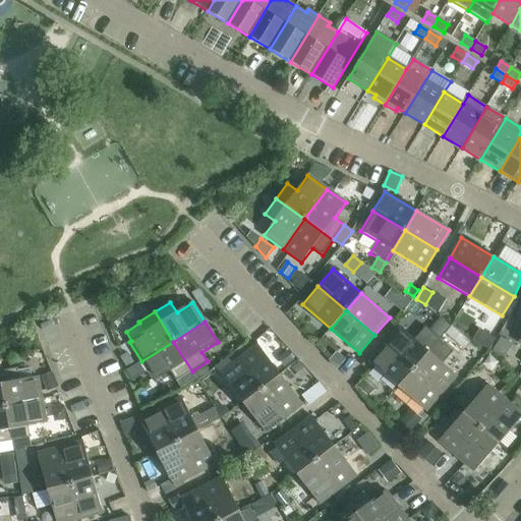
[(401,328),(386,345),(413,369),(440,340),(425,328),(415,340),(401,328)]
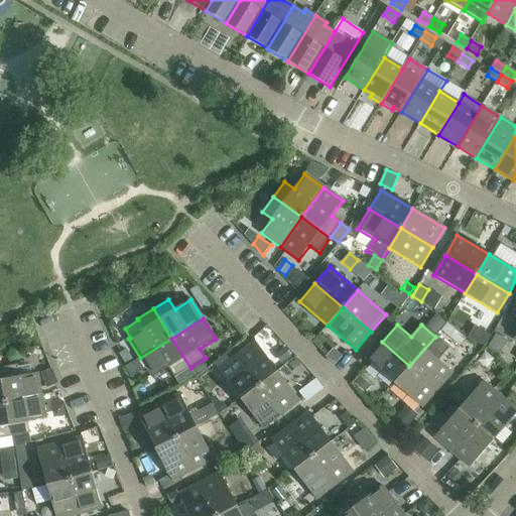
[(477,329),(471,338),(484,345),(489,336),(477,329)]
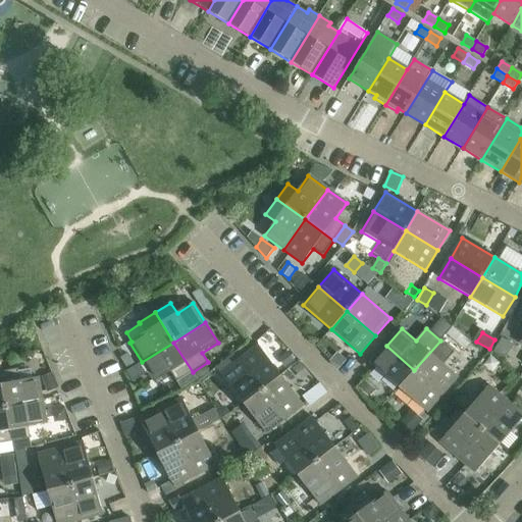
[(440,341),(414,370),(442,395),(458,377),(444,365),(455,353),(440,341)]
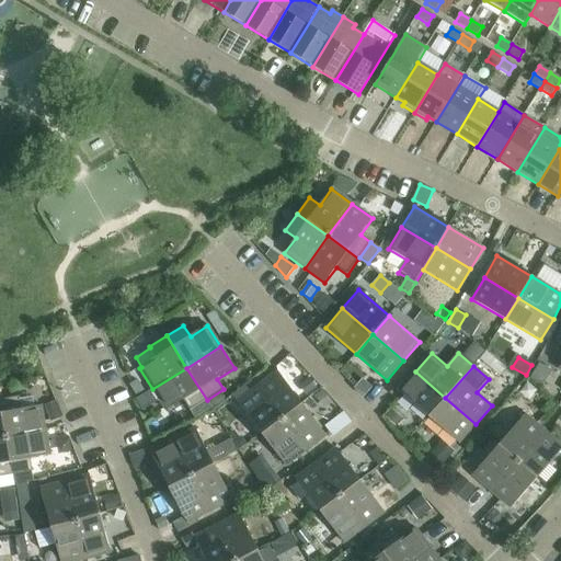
[(186,368),(152,389),(136,400),(142,411),(160,401),(167,411),(183,400),(190,411),(207,400),(186,368)]
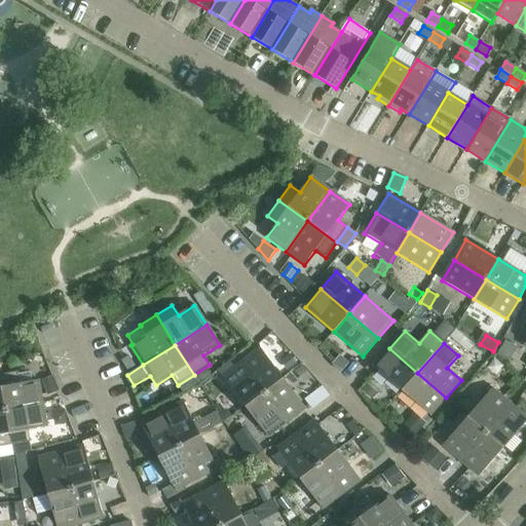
[(260,348),(241,363),(264,392),(284,379),(260,348)]
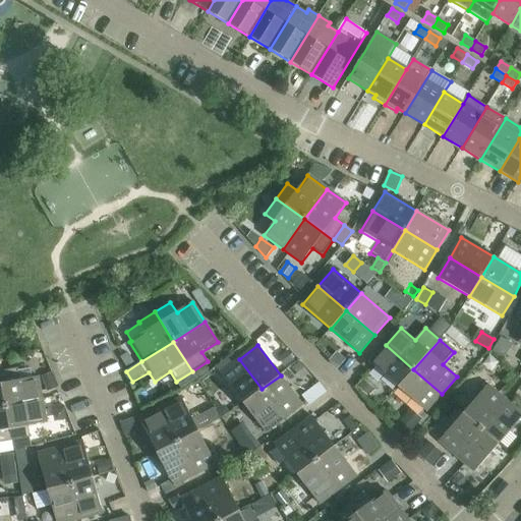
[(413,369),(386,345),(369,362),(398,387),(413,369)]
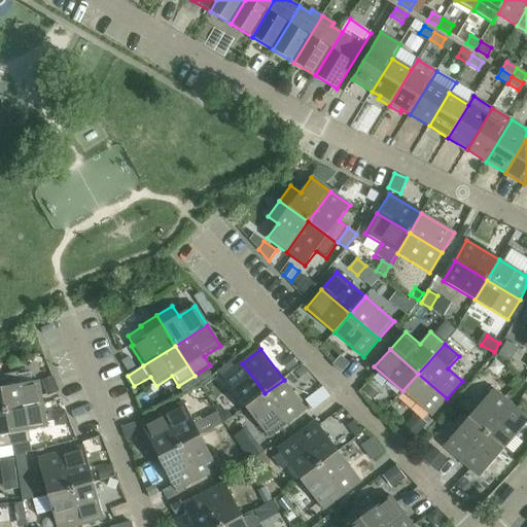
[(129,356),(121,361),(129,372),(136,367),(129,356)]
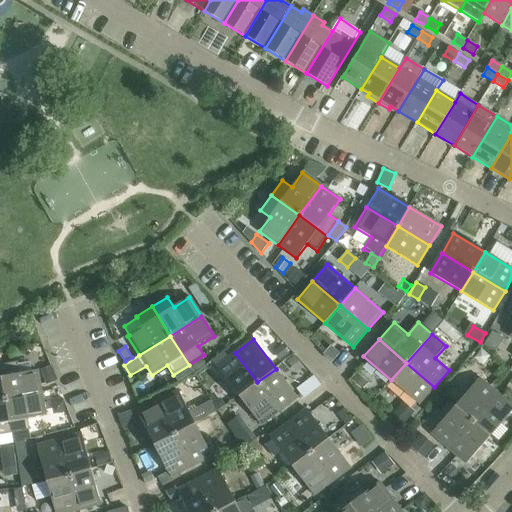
[(282,346),(274,351),(281,359),(288,354),(282,346)]
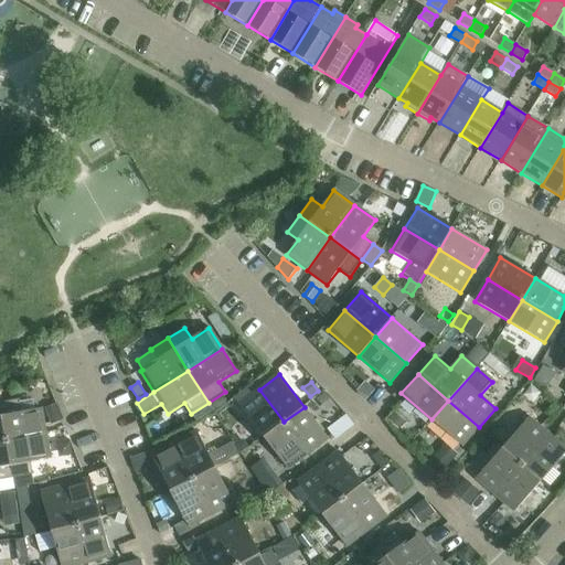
[(364,382),(356,392),(365,402),(374,391),(364,382)]
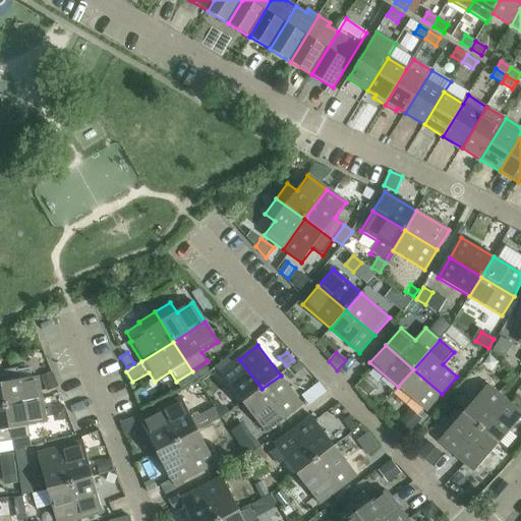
[(262,389),(239,359),(221,373),(243,403),(262,389)]
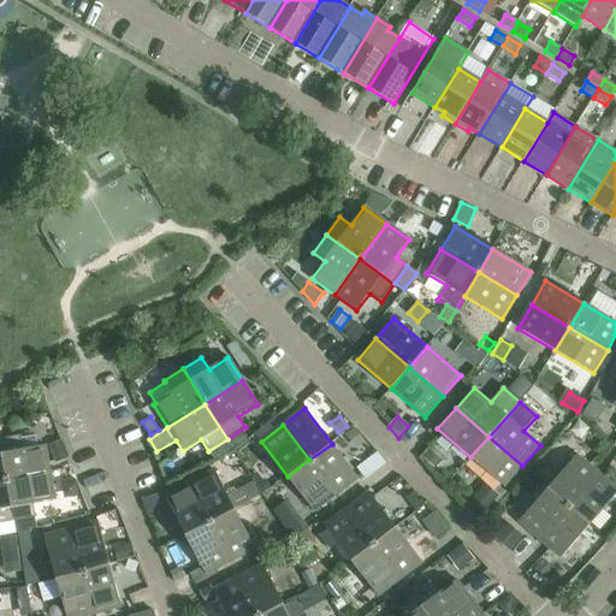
[(355,430),(347,434),(356,448),(365,442),(355,430)]
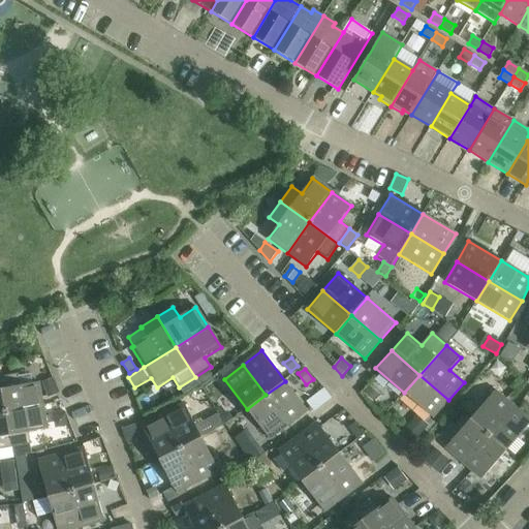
[(19,374),(0,377),(0,379),(6,413),(43,406),(39,382),(21,386),(19,374)]
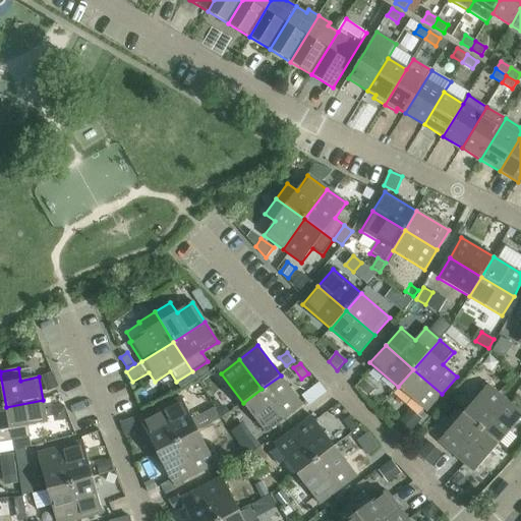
[(413,369),(398,387),(426,412),(442,394),(413,369)]
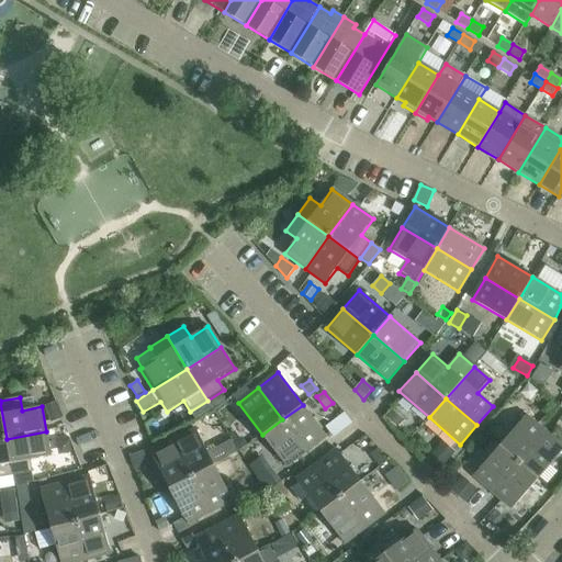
[(303,405),(282,419),(306,452),(327,437),(303,405)]
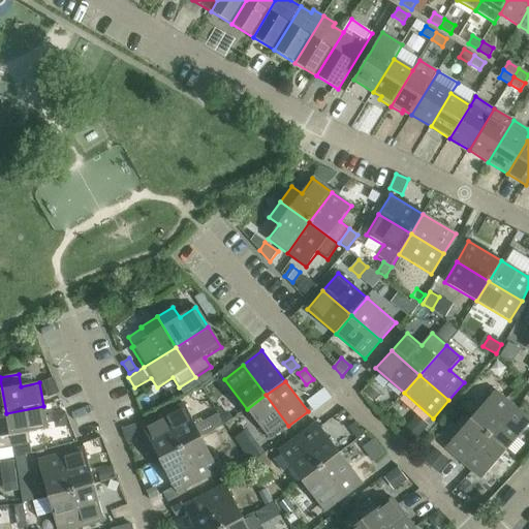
[(54,382),(43,386),(48,397),(58,393),(54,382)]
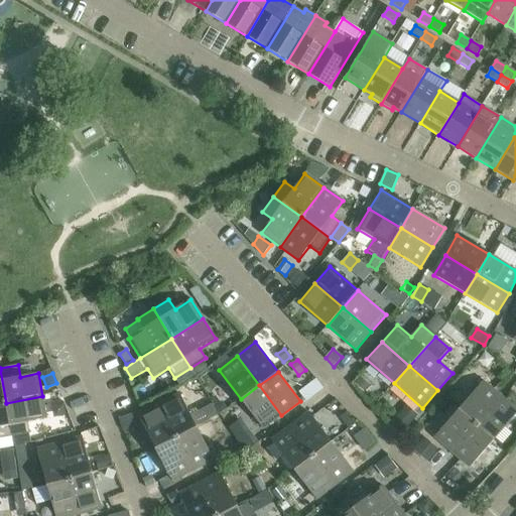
[(361,377),(355,384),(364,392),(370,385),(361,377)]
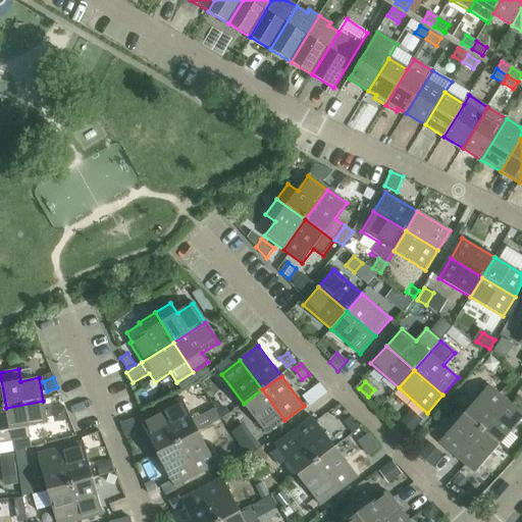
[(488,385),(464,414),(481,429),(507,401),(488,385)]
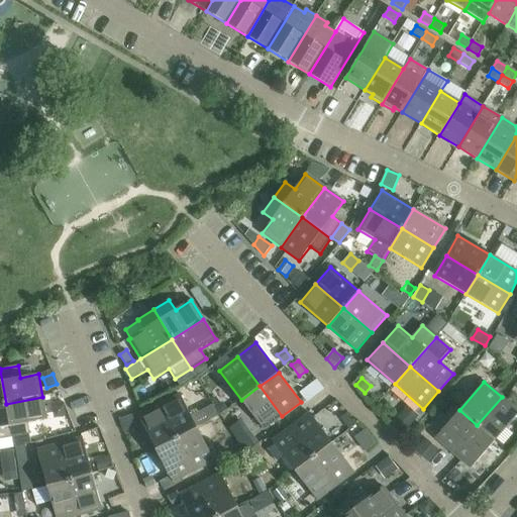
[(260,386),(241,400),(264,430),(282,416),(260,386)]
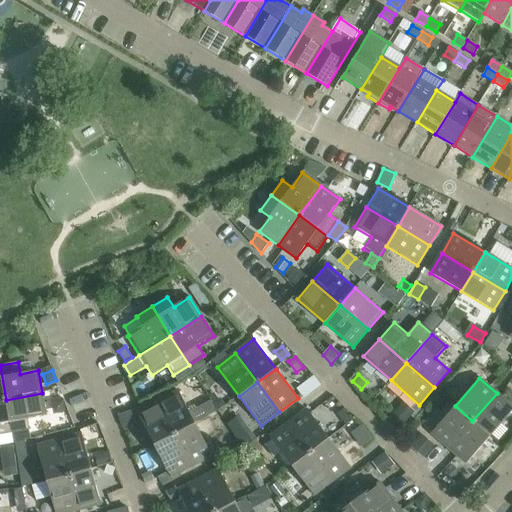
[(178,391),(158,402),(175,434),(195,424),(178,391)]
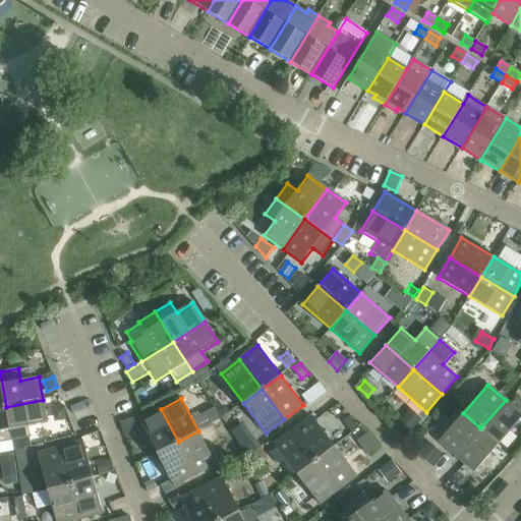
[(43,400),(6,407),(12,442),(14,451),(33,447),(31,438),(29,426),(47,423),(43,400)]
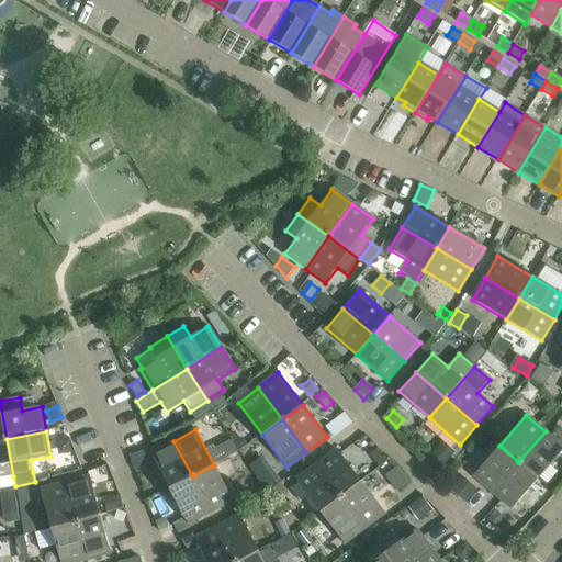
[(561,446),(546,431),(518,462),(538,479),(561,450),(561,446)]
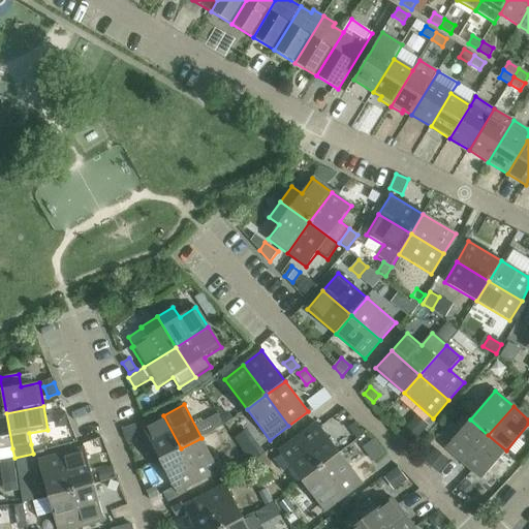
[(6,413),(0,413),(0,449),(12,448),(6,413)]
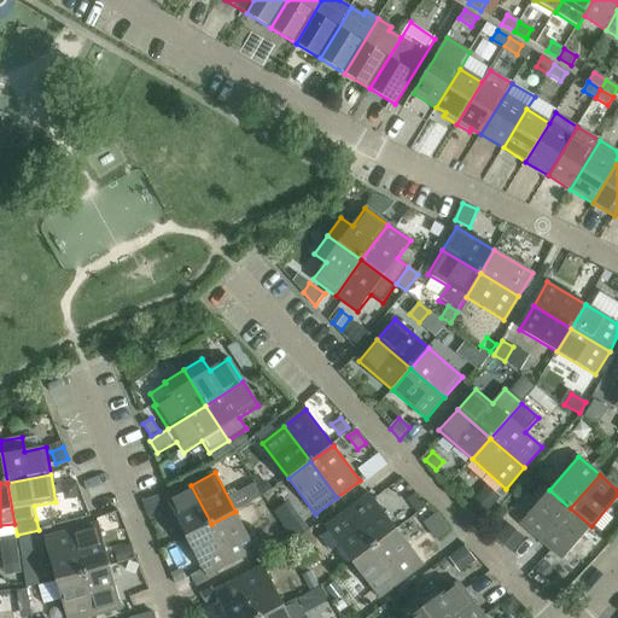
[(76,483),(63,485),(65,500),(80,497),(76,483)]
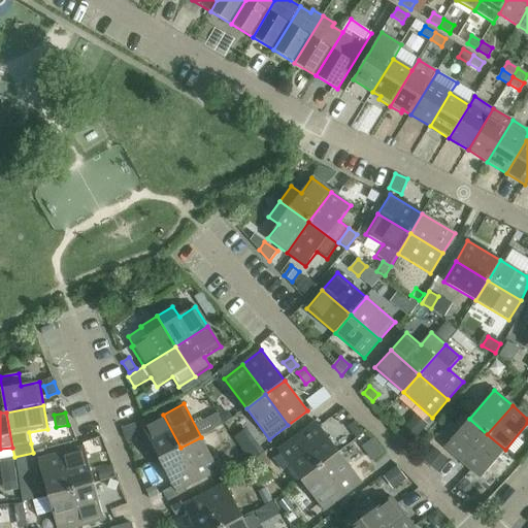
[(142,425),(159,459),(180,448),(163,415),(142,425)]
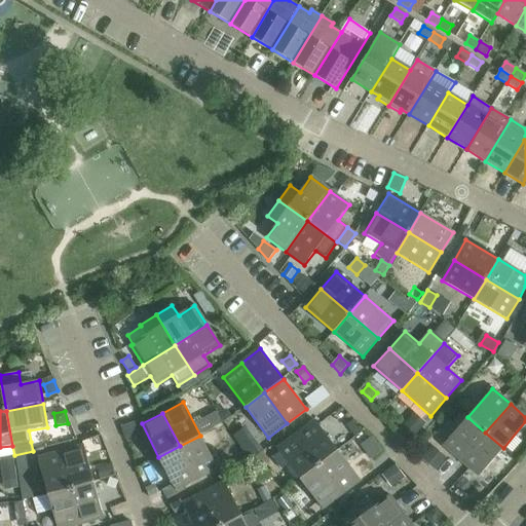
[(217,413),(208,417),(214,428),(223,424),(217,413)]
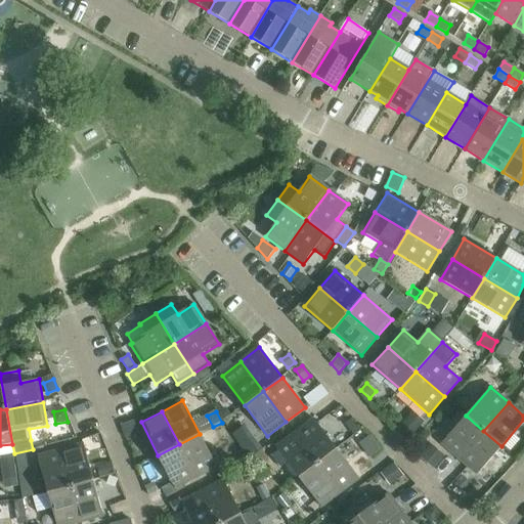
[(413,416),(398,433),(408,442),(424,425),(413,416)]
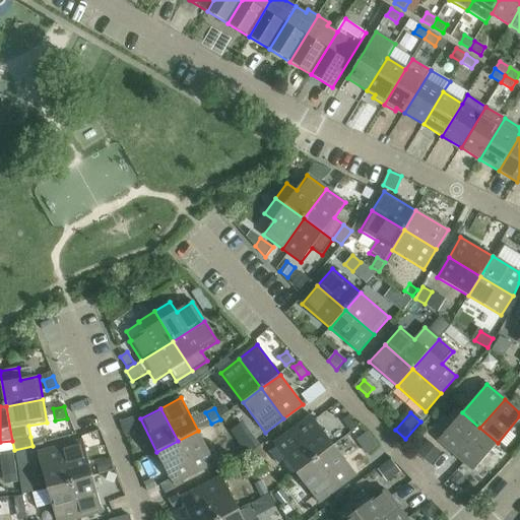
[(438,441),(455,456),(479,428),(462,412),(438,441)]
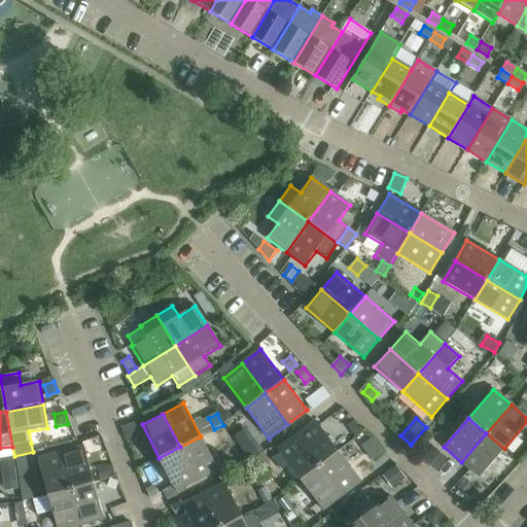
[(316,421),(296,435),(319,466),(339,452),(316,421)]
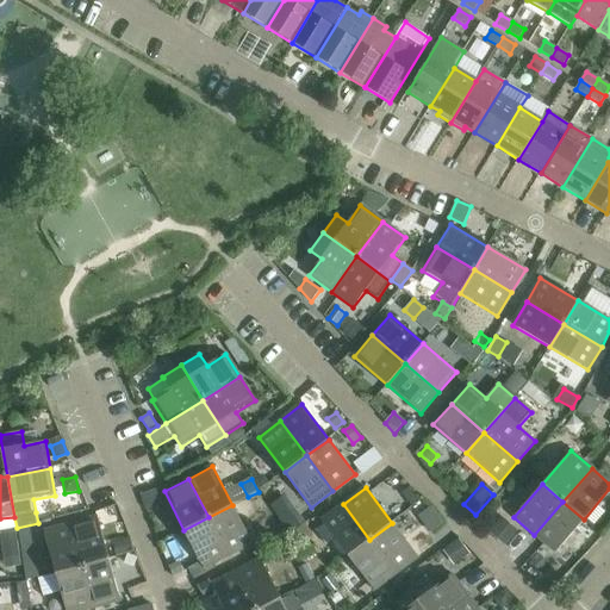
[(410,487),(402,493),(411,506),(419,500),(410,487)]
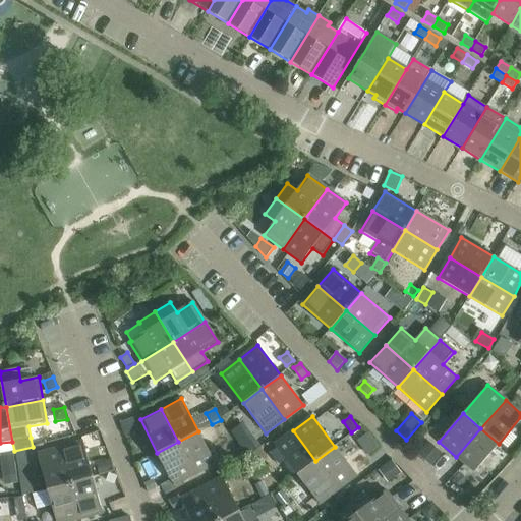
[(132,418),(120,423),(124,436),(137,430),(132,418)]
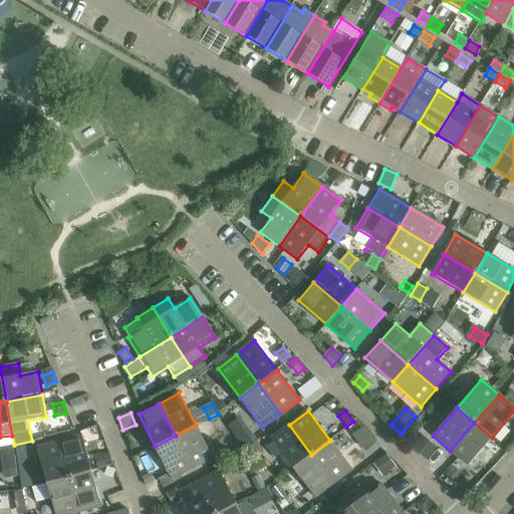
[(474,423),(450,451),(468,466),(492,438),(474,423)]
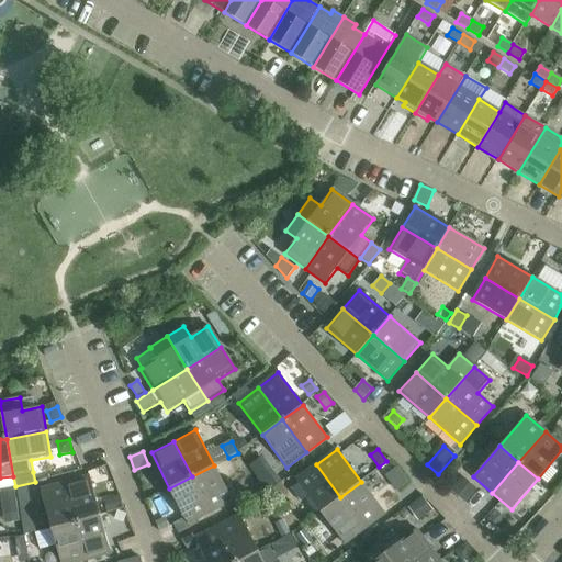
[(340,497),(316,464),(296,480),(321,512),(340,497)]
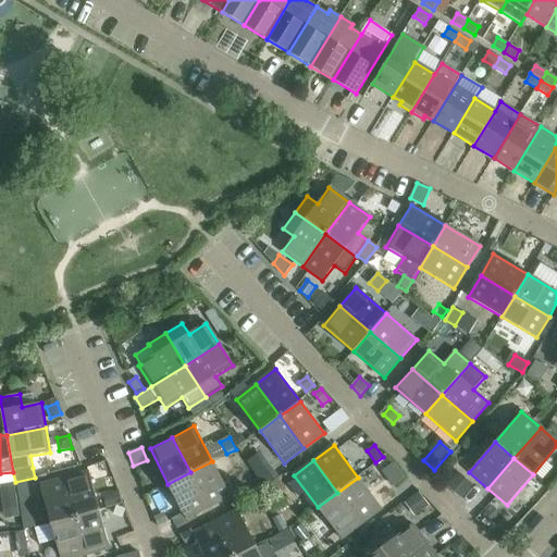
[(212,461),(190,472),(208,508),(231,497),(212,461)]
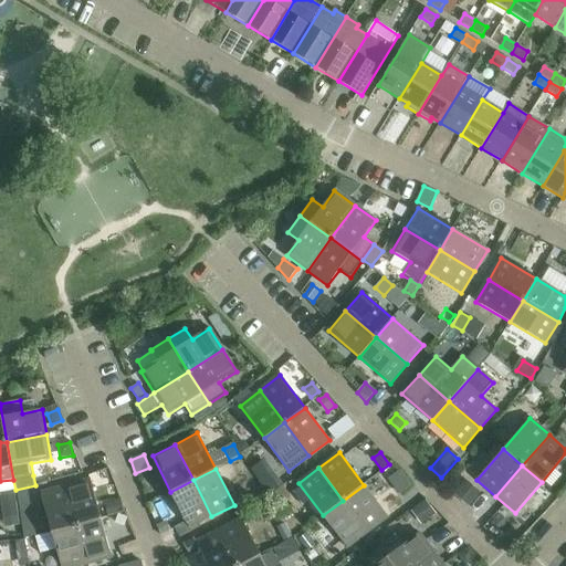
[(275,475),(263,485),(270,494),(282,485),(275,475)]
